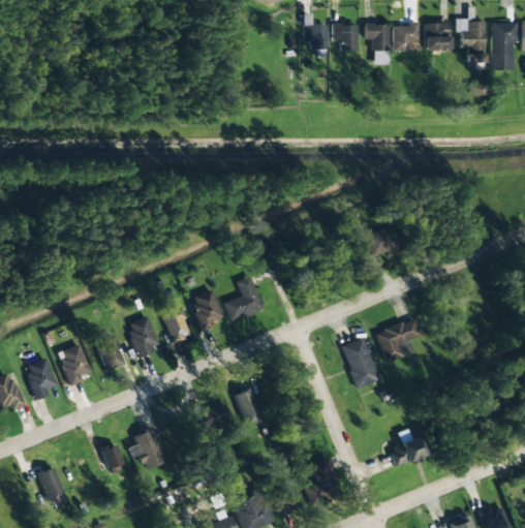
[(328,24),(313,24),(313,12),(304,12),(305,39),(311,39),(311,49),(328,49),(328,24)]
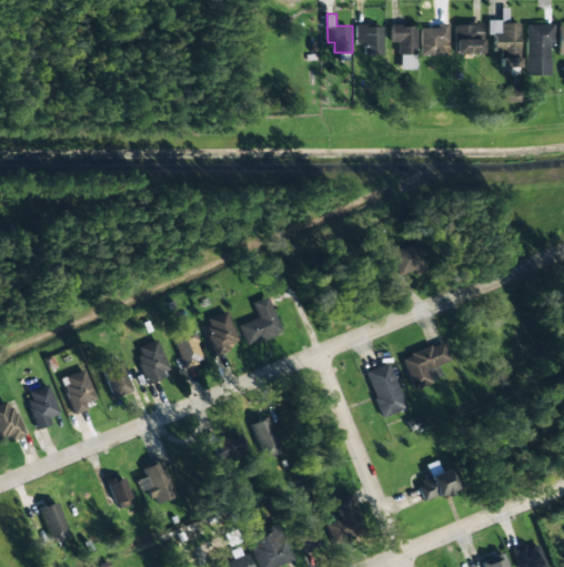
[(522,67),(522,22),(491,21),(490,34),(499,34),(499,67),(522,67)]
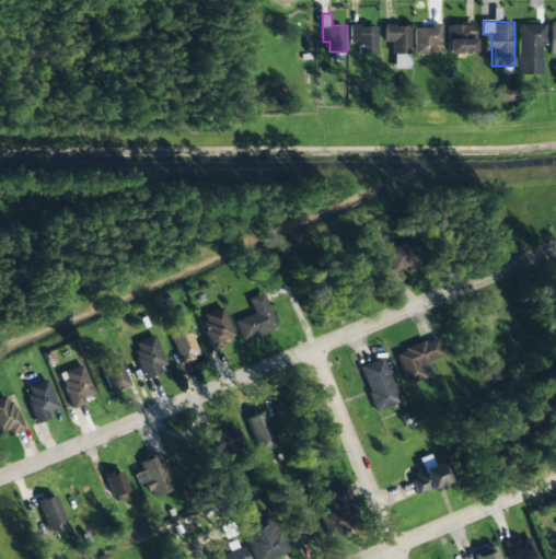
[(417,26),(417,54),(444,53),(444,23),(435,23),(435,26),(417,26)]
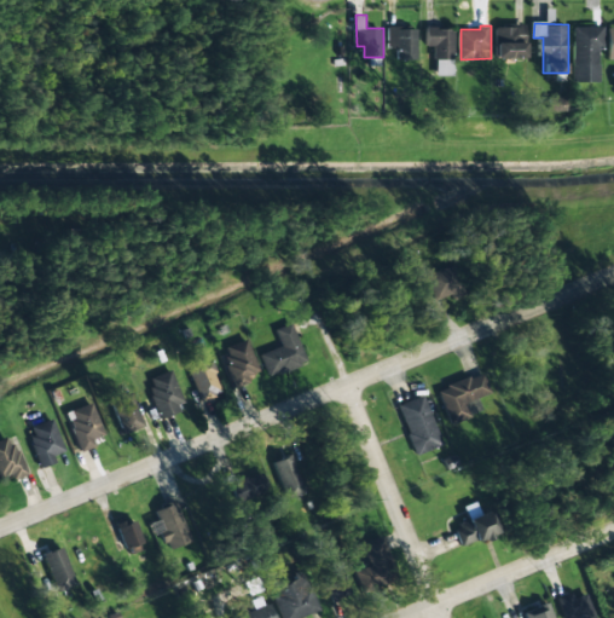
[(498,26),(498,57),(527,58),(528,26),(498,26)]
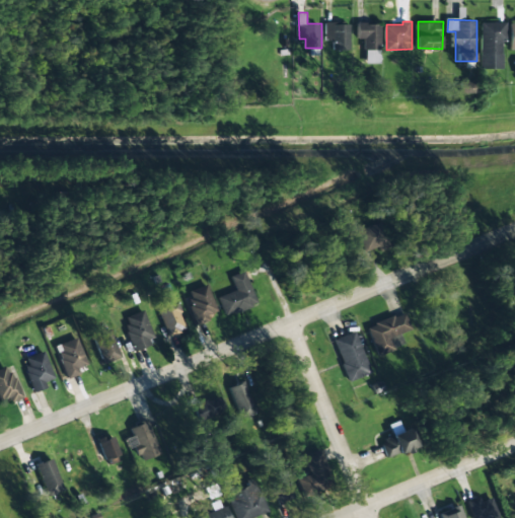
[(507,22),(483,21),(483,69),(506,69),(507,22)]
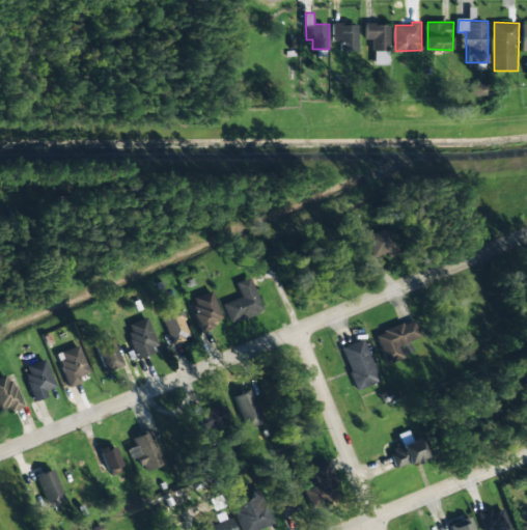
[(359,23),(335,23),(335,39),(343,39),(343,51),(360,50),(359,23)]
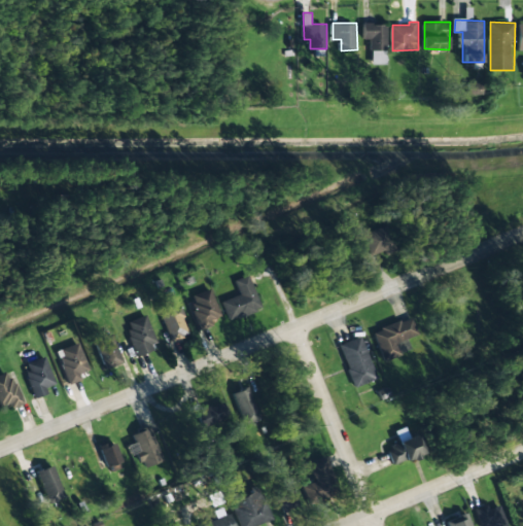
[(389,24),(365,24),(365,39),(373,39),(373,64),(388,64),(389,24)]
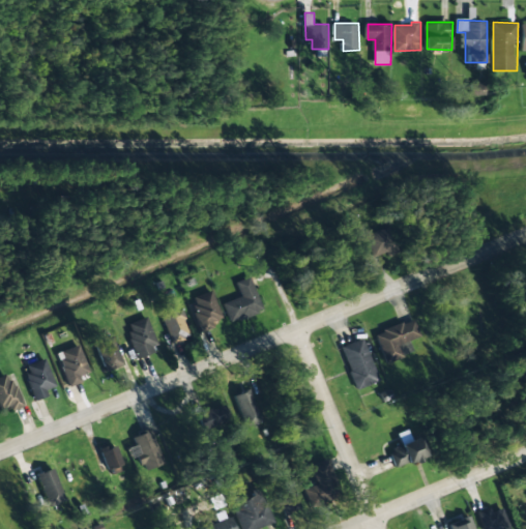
[(487,83),(473,82),(473,94),(487,94),(487,83)]
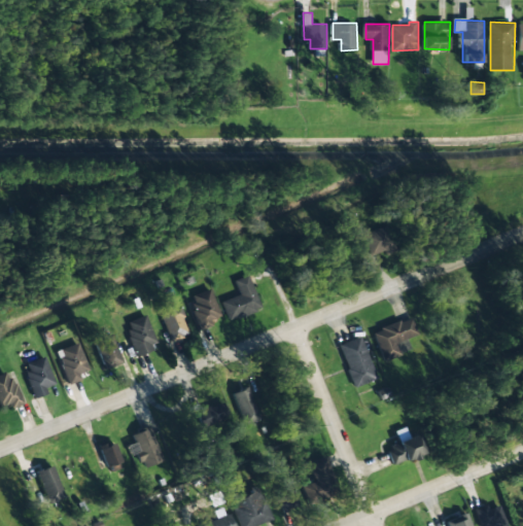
[(386,254),(396,251),(390,226),(364,233),(370,255),(385,251),(386,254)]
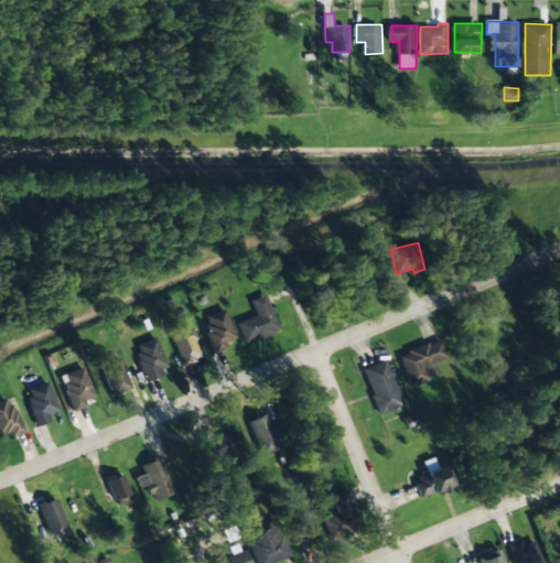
[(254,300),(259,315),(239,322),(247,343),(282,331),(269,294),(254,300)]
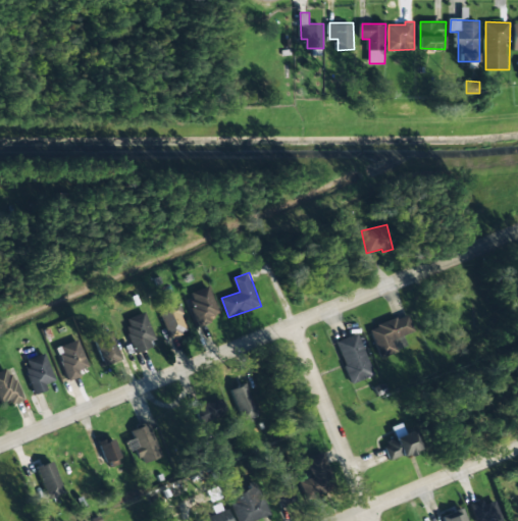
[(201,324),(222,315),(209,285),(193,293),(196,300),(191,302),(201,324)]
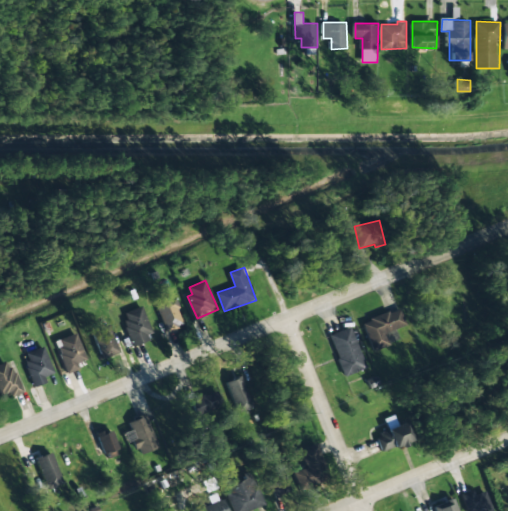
[(187,323),(173,290),(155,298),(169,331),(187,323)]
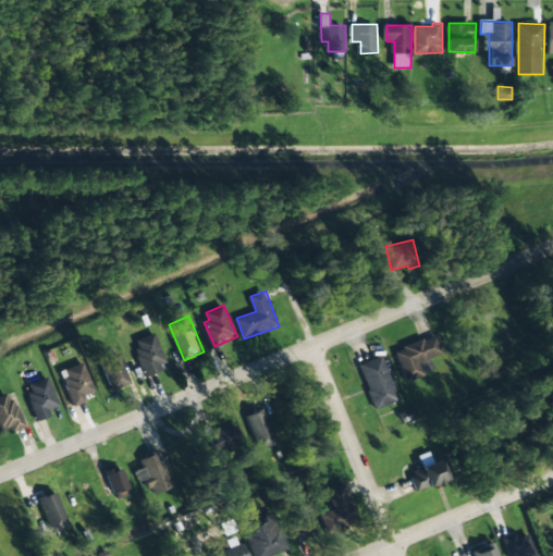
[(168,370),(158,333),(135,340),(145,375),(168,370)]
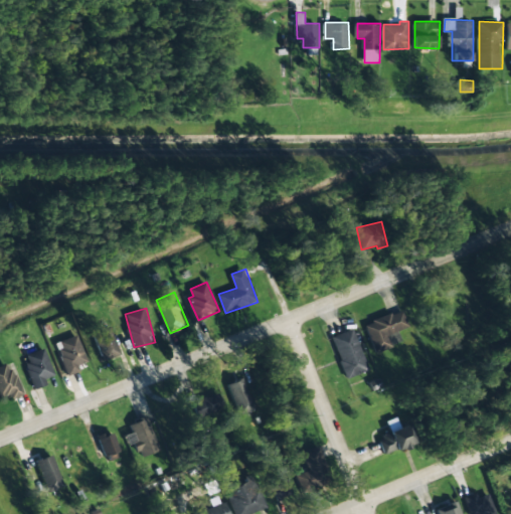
[(376,351),(394,345),(390,334),(410,327),(405,310),(366,322),(376,351)]
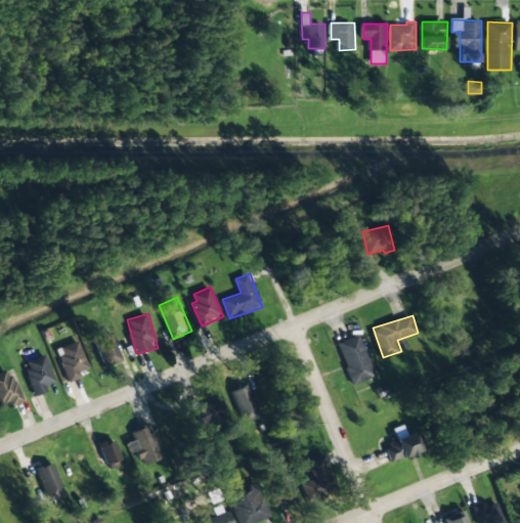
[(104,366),(123,362),(115,333),(97,337),(104,366)]
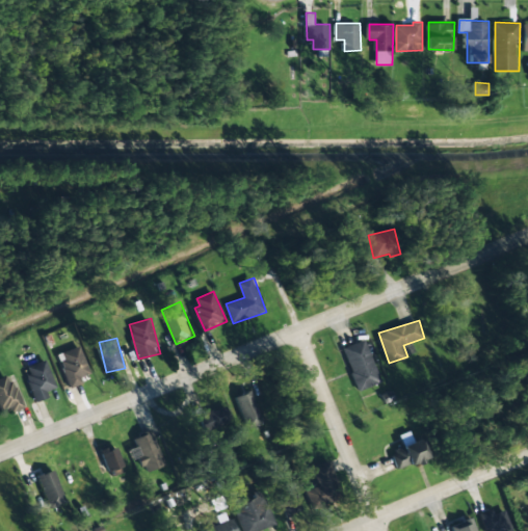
[(344,347),(360,391),(383,381),(367,339),(344,347)]
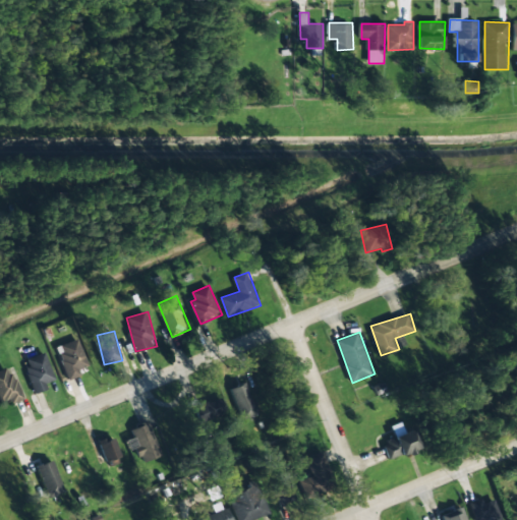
[(80,368),(89,366),(81,339),(59,345),(68,380),(82,376),(80,368)]
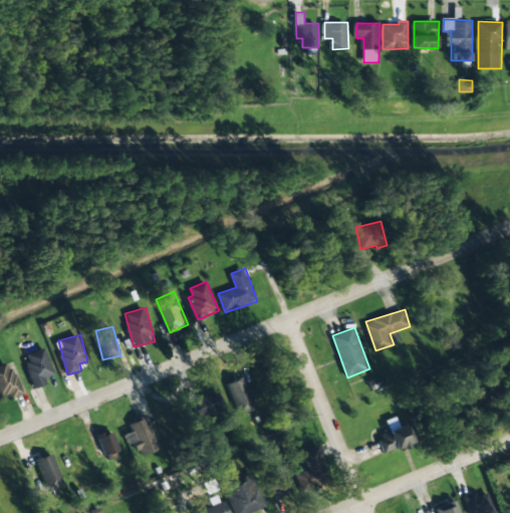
[(25,354),(36,388),(48,383),(46,377),(56,374),(47,347),(25,354)]
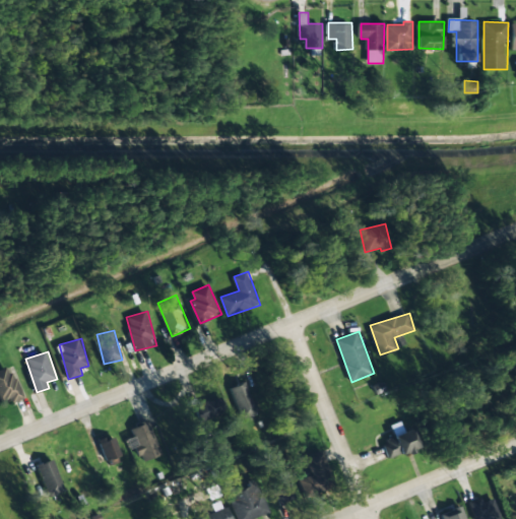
[(0,370),(0,398),(1,401),(11,397),(13,403),(24,398),(12,365),(0,370)]
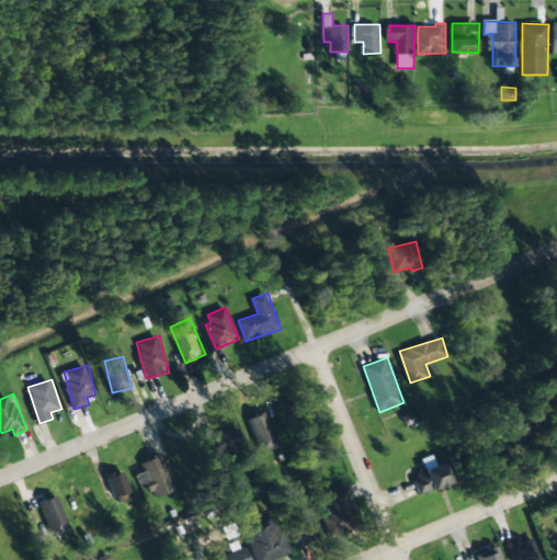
[(262,452),(279,445),(266,412),(250,418),(262,452)]
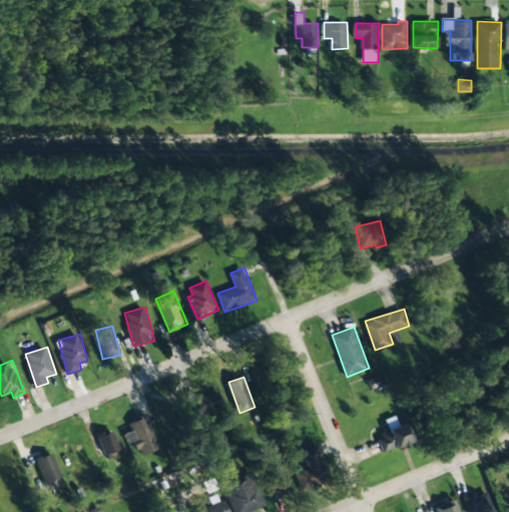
[(193,400),(199,416),(224,407),(218,391),(193,400)]
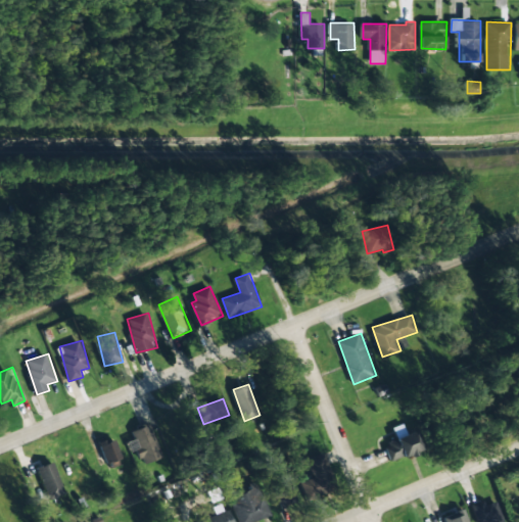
[(164,457),(151,423),(133,430),(136,439),(129,442),(133,452),(137,449),(142,465),(164,457)]
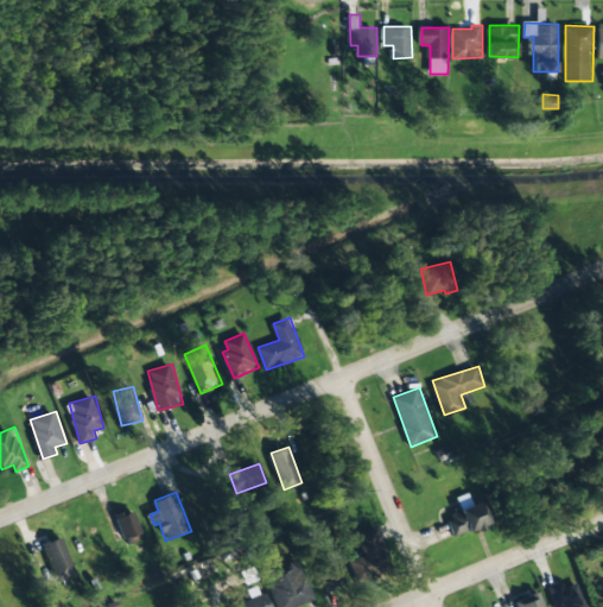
[(118,514),(125,538),(143,533),(135,510),(118,514)]
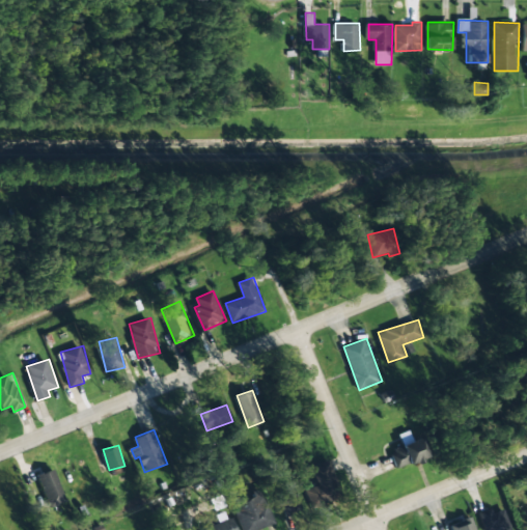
[(307,490),(314,507),(343,496),(330,459),(312,466),(320,484),(307,490)]
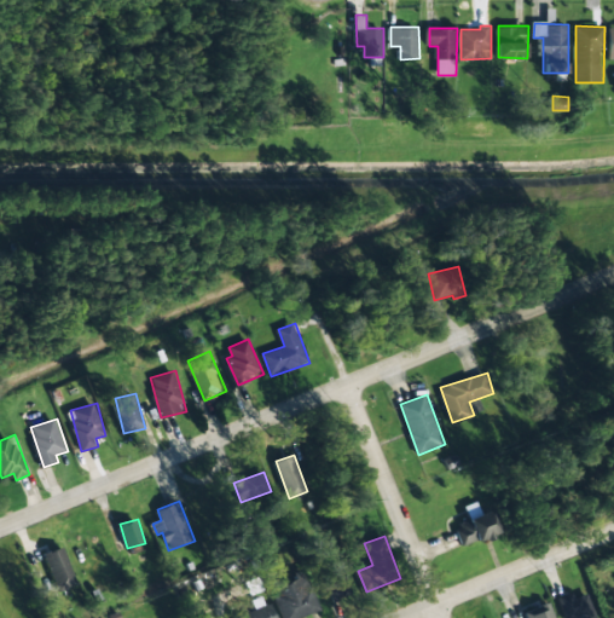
[(45,553),(59,591),(76,584),(63,547),(45,553)]
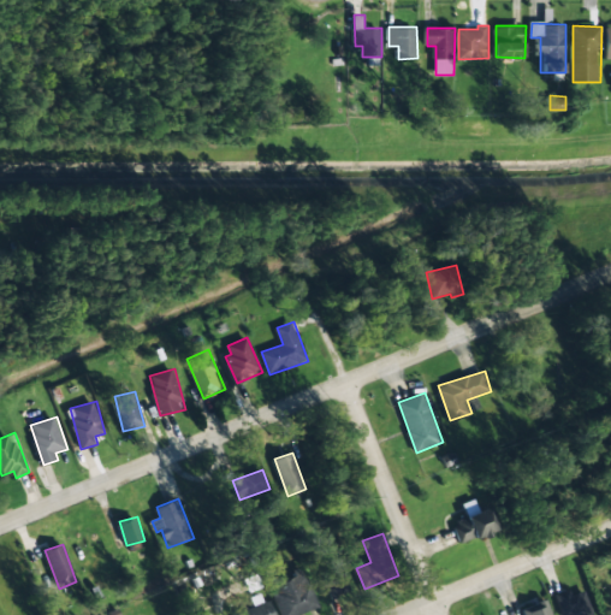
[(283,614),(298,614),(320,609),(310,575),(274,586),(283,614)]
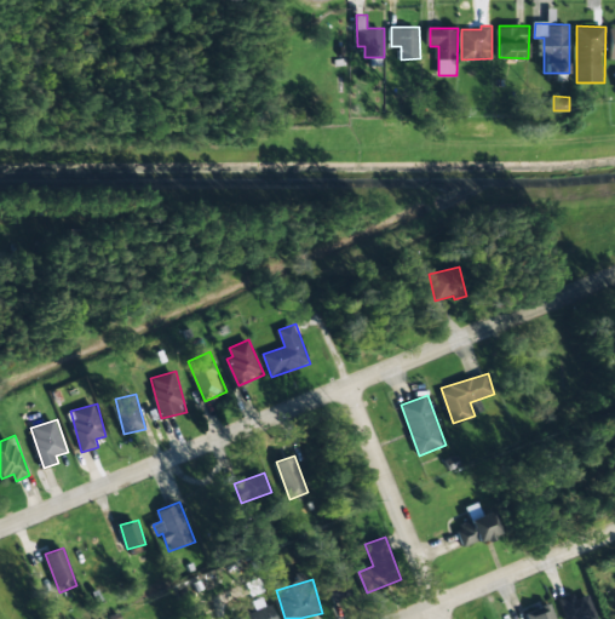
[(597,618),(591,594),(578,599),(575,592),(563,596),(569,618),(597,618)]
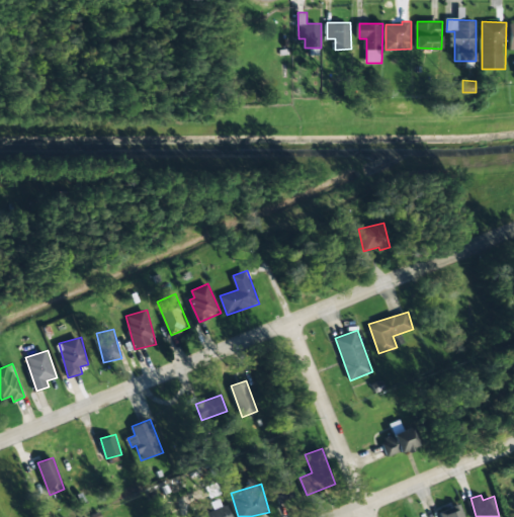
[(465,516),(460,503),(440,511),(441,516),(465,516)]
